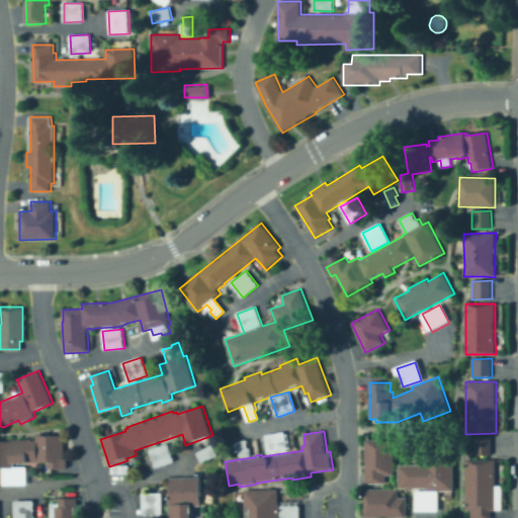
[(288,448),(269,452),(265,435),(284,432),(288,448)]
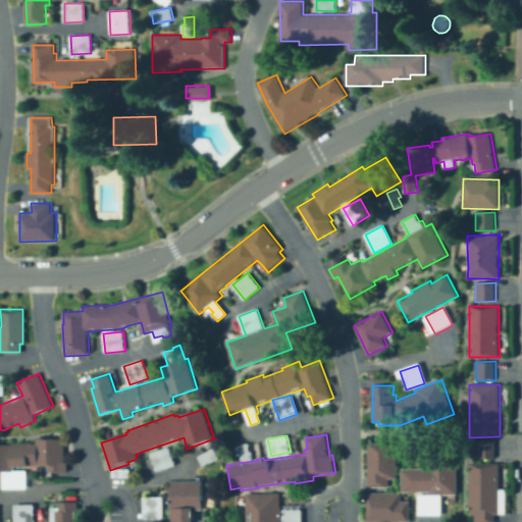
[(65,438),(65,462),(68,462),(68,472),(39,472),(39,467),(14,467),(15,471),(27,471),(27,489),(6,489),(6,471),(0,471),(0,442),(36,442),(36,437),(53,437),(53,438),(65,438)]
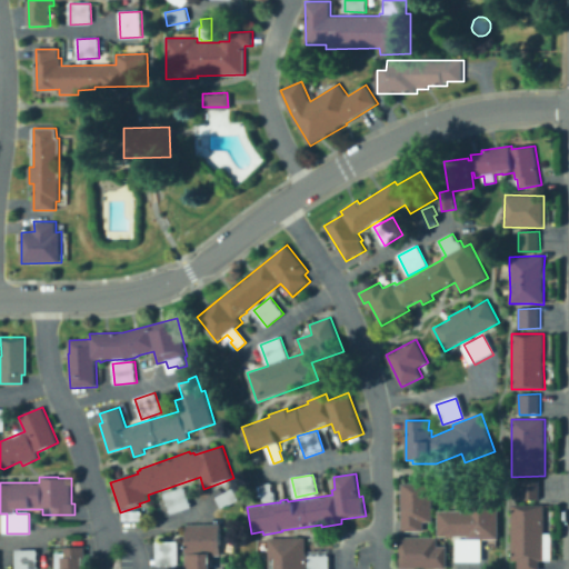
[(540,479),(540,500),(519,500),(518,480),(540,479)]
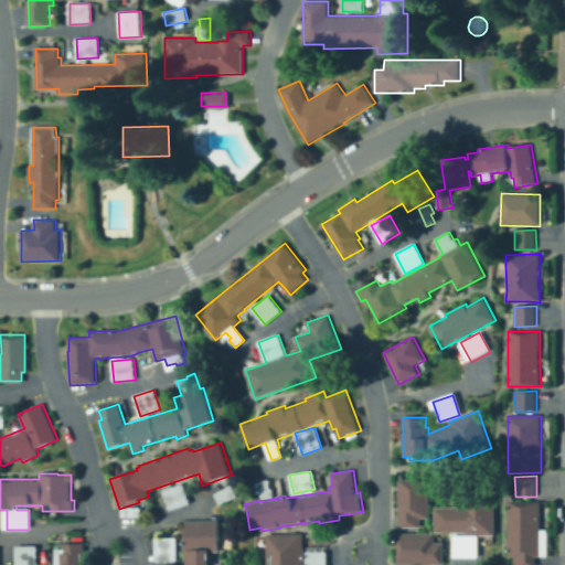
[(274,499),(263,499),(262,480),(269,480),(270,489),(274,488),(274,499)]
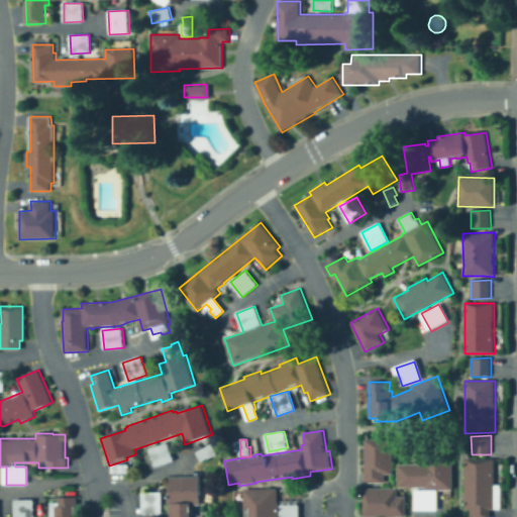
[(394,439),(394,475),(386,475),(386,483),(366,483),(365,439),(394,439)]
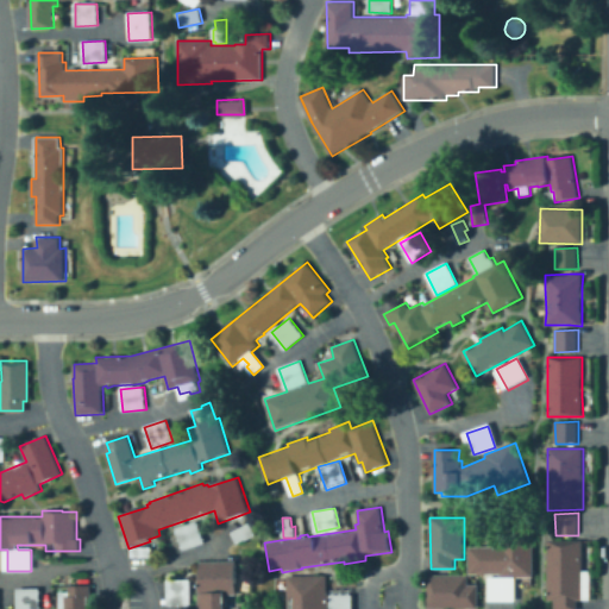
[(206,542),(184,551),(177,528),(199,521),(206,542)]
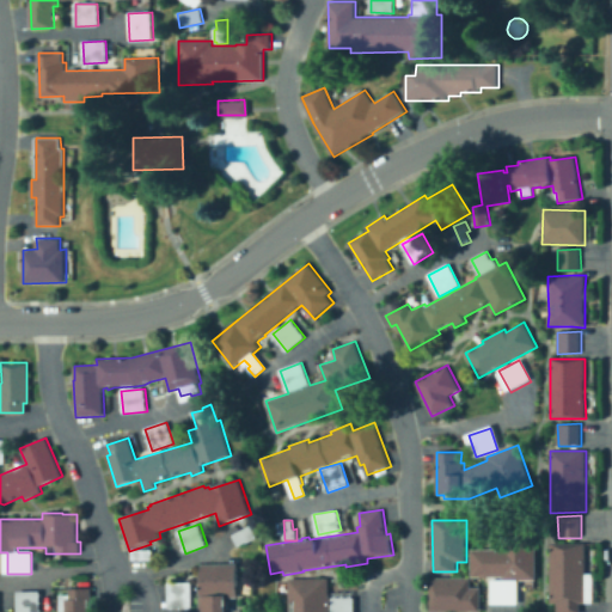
[(248,543),(239,546),(233,536),(251,526),(258,538),(248,543)]
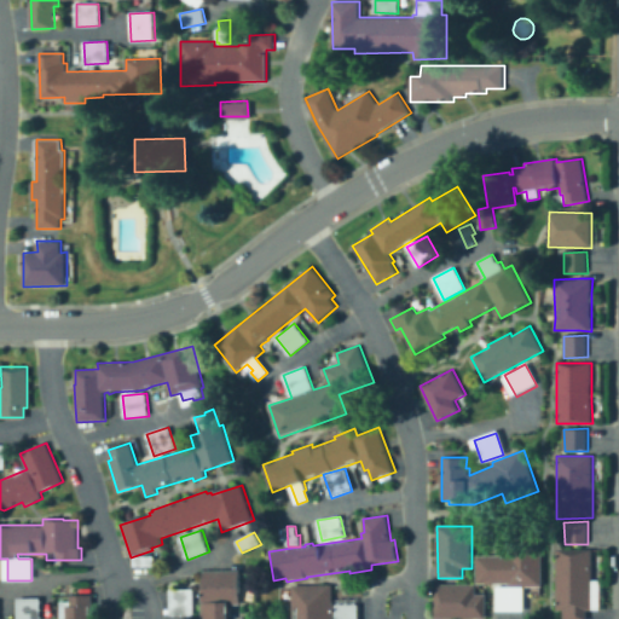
[(476,584),(476,556),(508,555),(508,543),(543,543),(543,588),(524,588),(524,611),(499,611),(499,586),(509,586),(509,584),(476,584)]
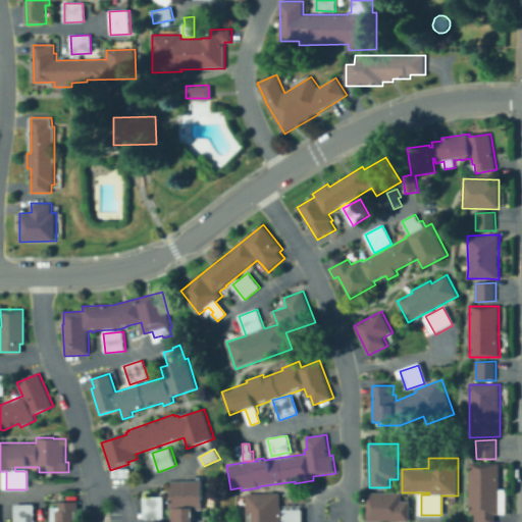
[(507,488),(507,515),(496,515),(496,521),(475,521),(475,514),(470,514),(470,464),(500,464),(500,488),(507,488)]
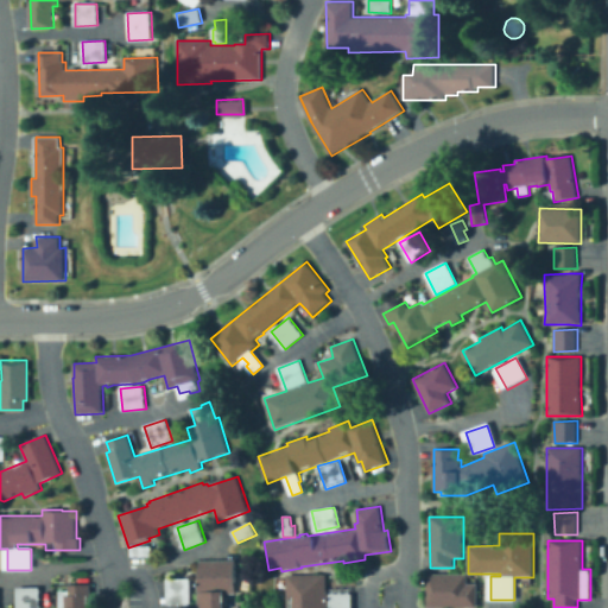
[(132,546),(152,546),(152,556),(132,556),(132,546)]
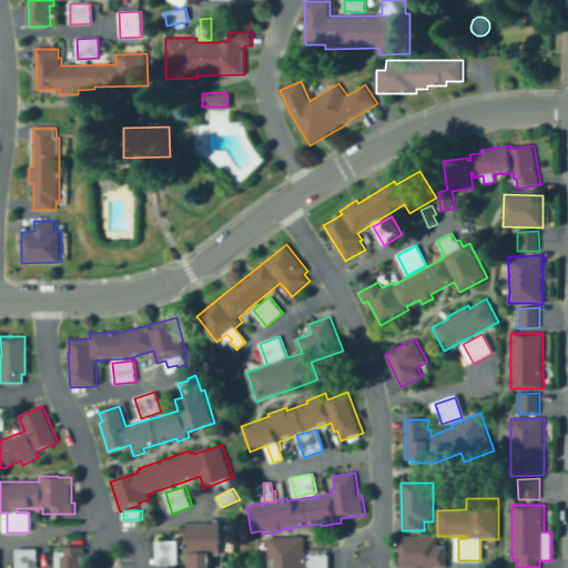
[(221,524),(221,555),(211,555),(211,567),(184,567),(185,554),(186,554),(186,524),(221,524)]
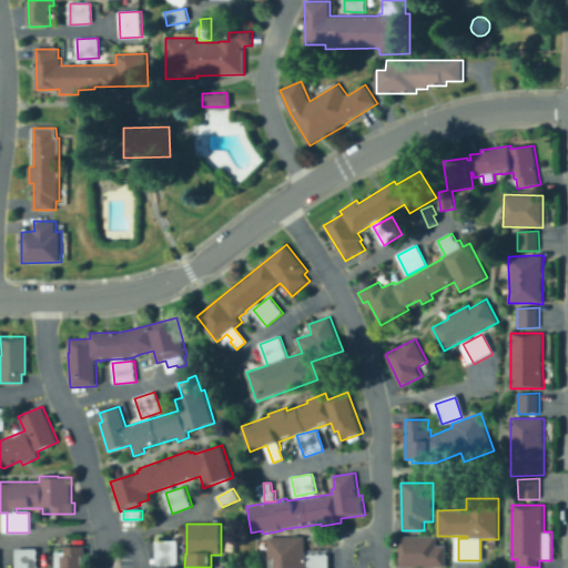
[(437,536),(437,546),(447,546),(447,567),(399,567),(399,536),(437,536)]
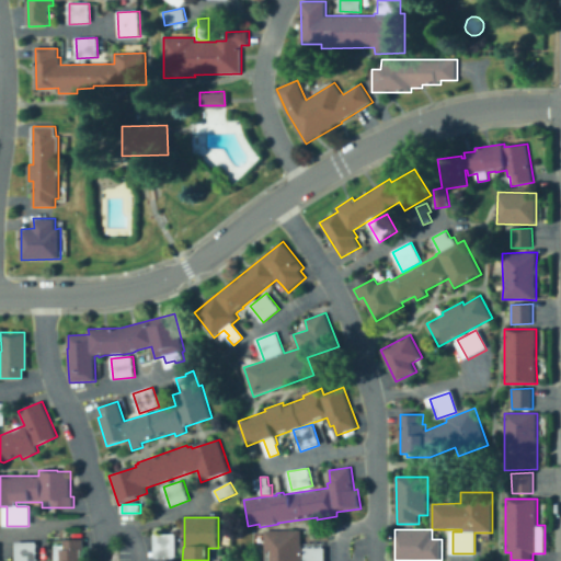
[(302,530),(302,560),(264,560),(264,530),(302,530)]
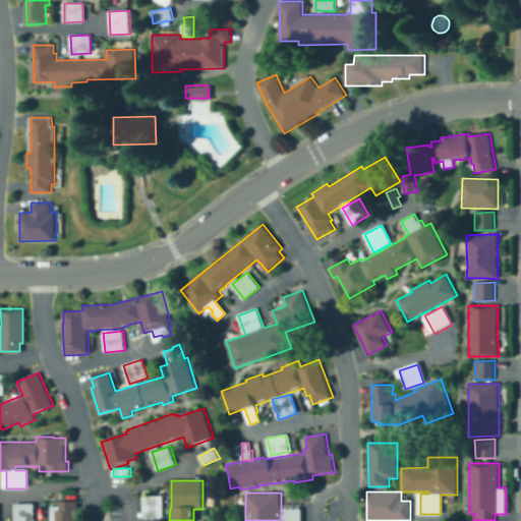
[(163,497),(164,517),(143,518),(142,497),(163,497)]
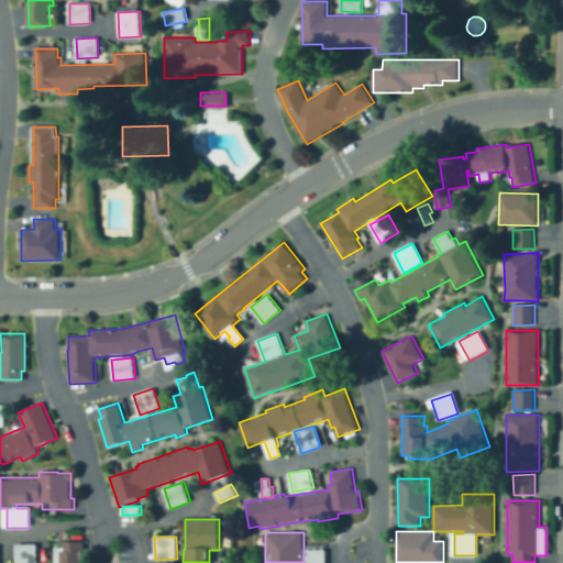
[(85,542),(85,562),(56,562),(55,548),(64,548),(64,542),(85,542)]
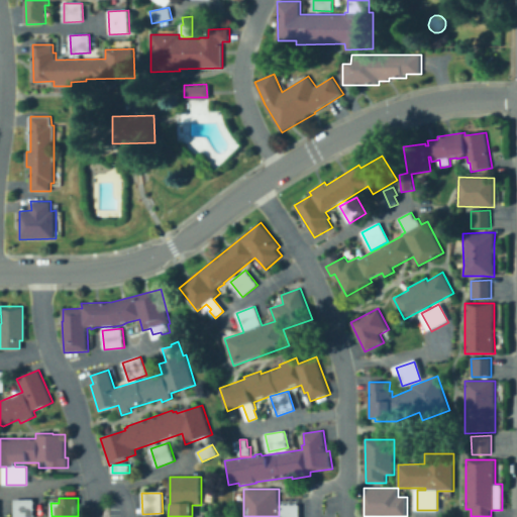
[(34,500),(34,516),(15,516),(15,500),(34,500)]
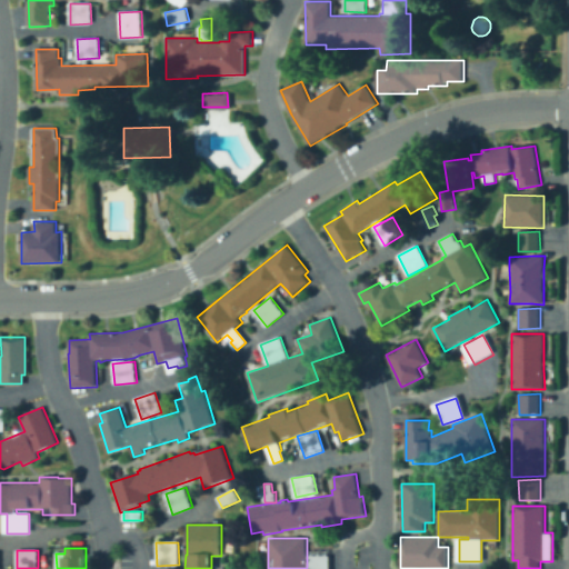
[(330,556),(330,568),(309,568),(309,556),(330,556)]
